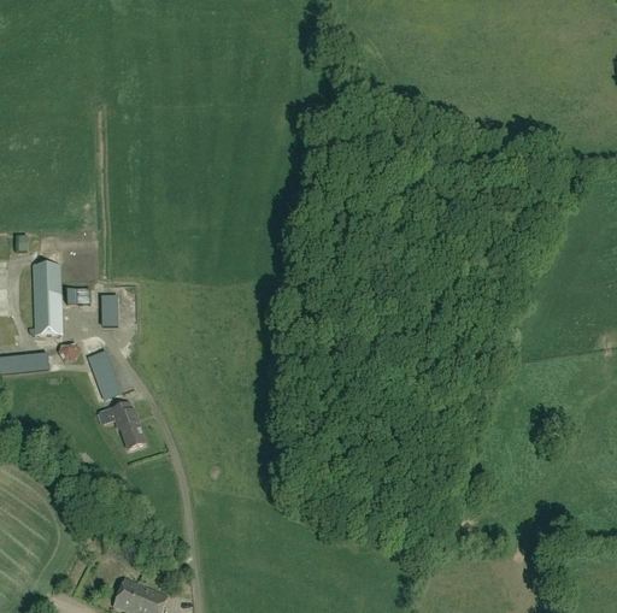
[(35,335),(62,334),(59,263),(33,264),(35,335)]
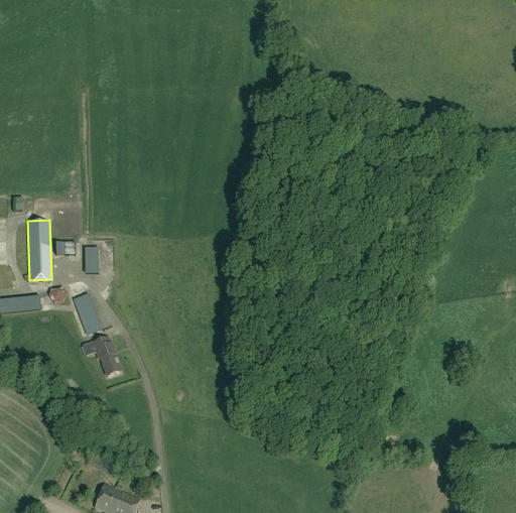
[(55,254),(66,253),(77,253),(77,241),(65,241),(55,241),(55,254)]
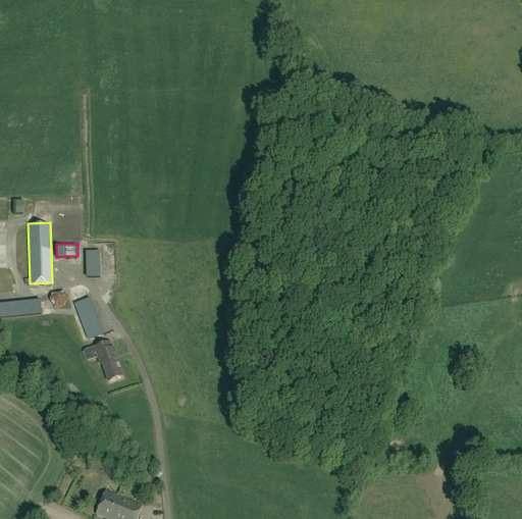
[(100,250),(87,250),(87,275),(100,275),(100,250)]
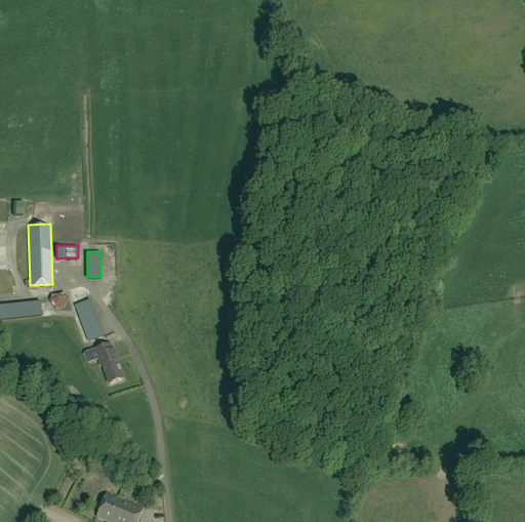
[(0,257),(0,270),(9,270),(9,257),(0,257)]
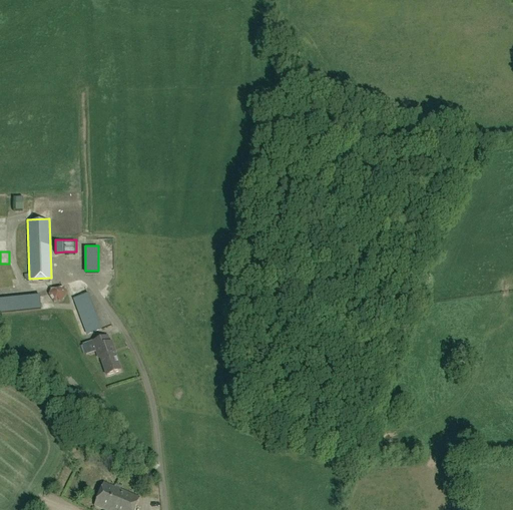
[(87,332),(100,327),(83,280),(69,285),(87,332)]
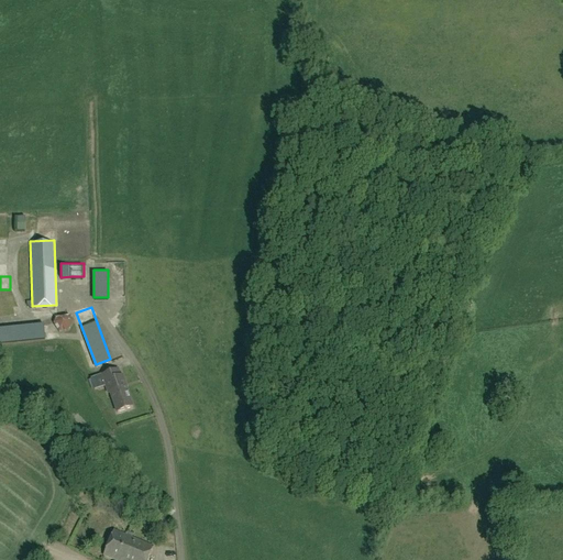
[(58,315),(62,329),(76,325),(73,310),(58,315)]
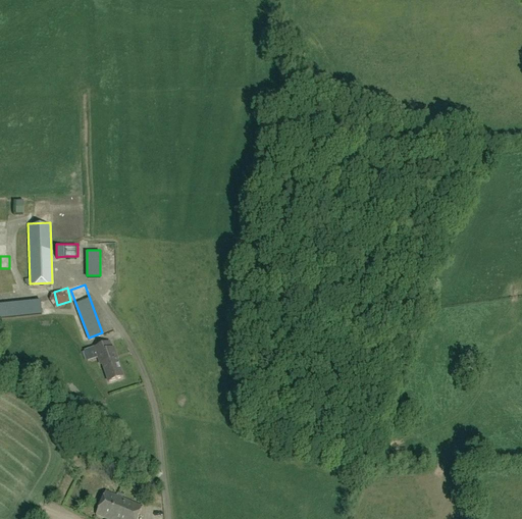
[(15,301),(16,314),(32,312),(42,311),(41,298),(15,301)]
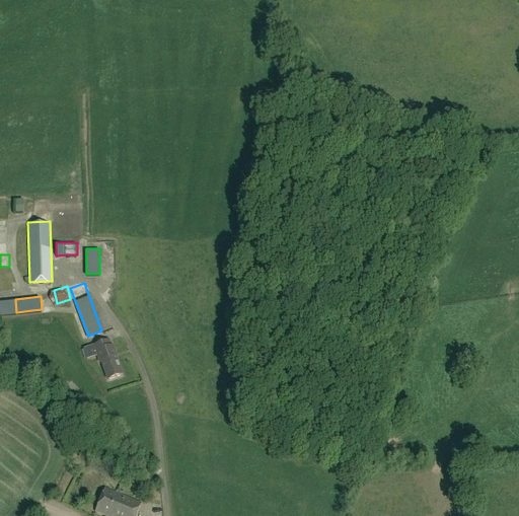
[(123,372),(116,354),(117,354),(113,343),(110,344),(108,338),(93,343),(99,360),(101,359),(107,377),(123,372)]
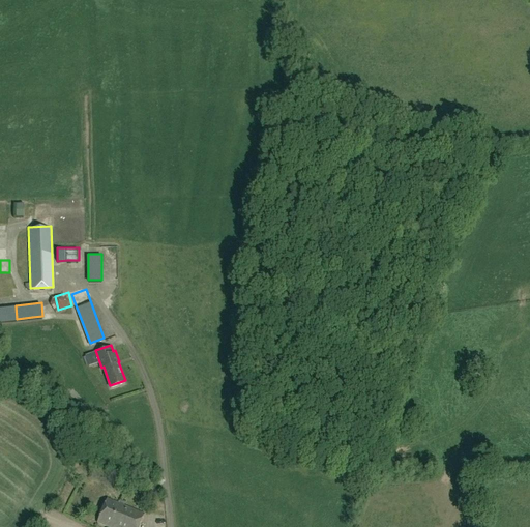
[(114,526),(137,526),(144,511),(108,496),(97,520),(114,526)]
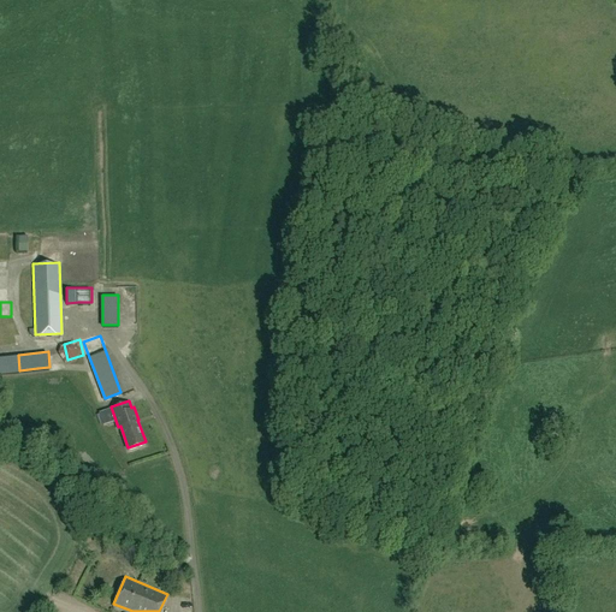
All buildings are outlined.
